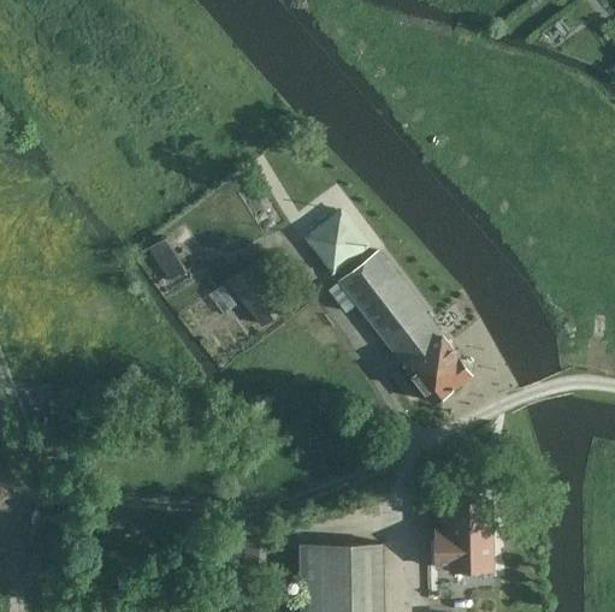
[(169,284),(189,273),(171,238),(153,248),(169,284)]
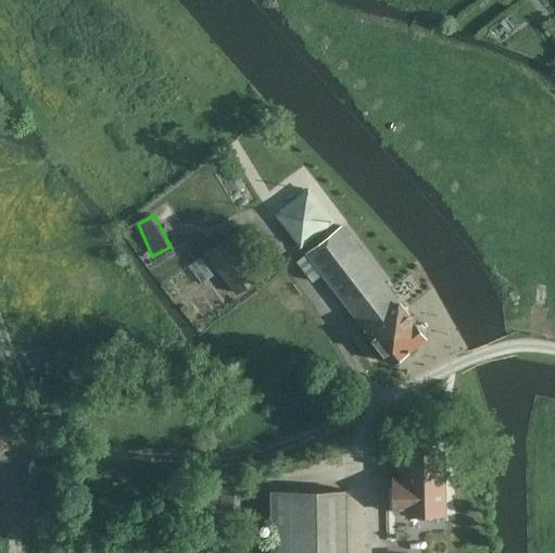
[(320,276),(361,328),(390,366),(426,340),(425,339),(426,332),(420,326),(415,326),(341,229),(294,263),(311,284),(320,276)]
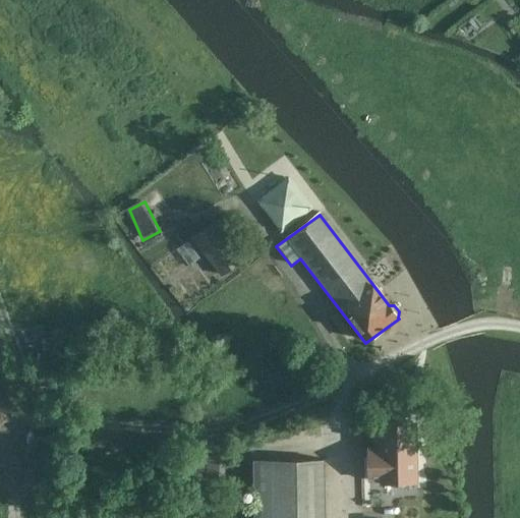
[(191,241),(219,278),(239,261),(212,225),(191,241)]
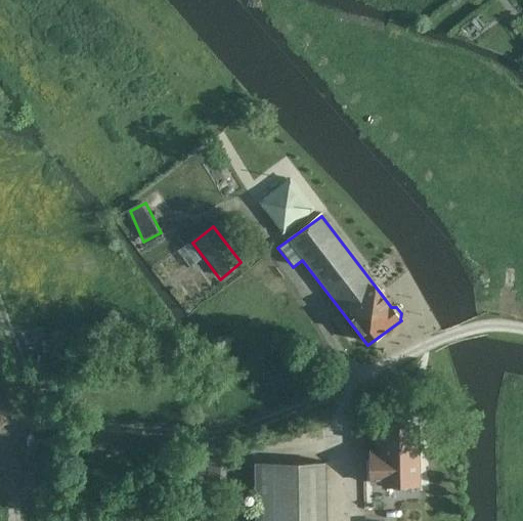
[(382,463),(371,464),(372,485),(382,485),(382,487),(420,486),(419,429),(381,430),(382,463)]
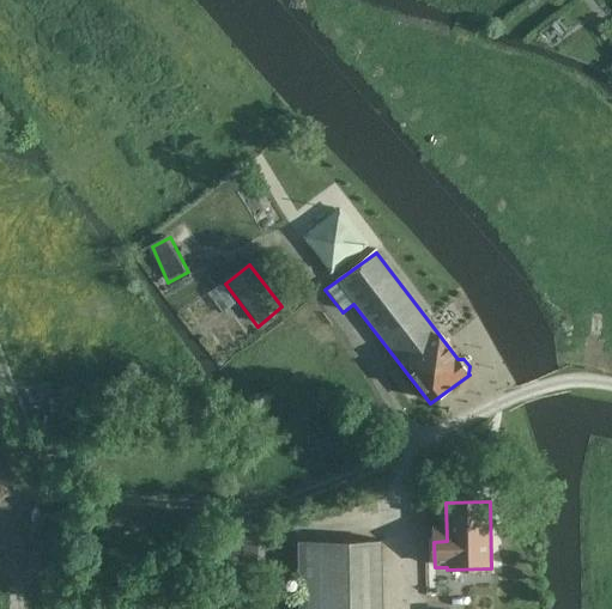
[(343,544),(300,544),(300,608),(380,608),(380,542),(343,543),(343,544)]
